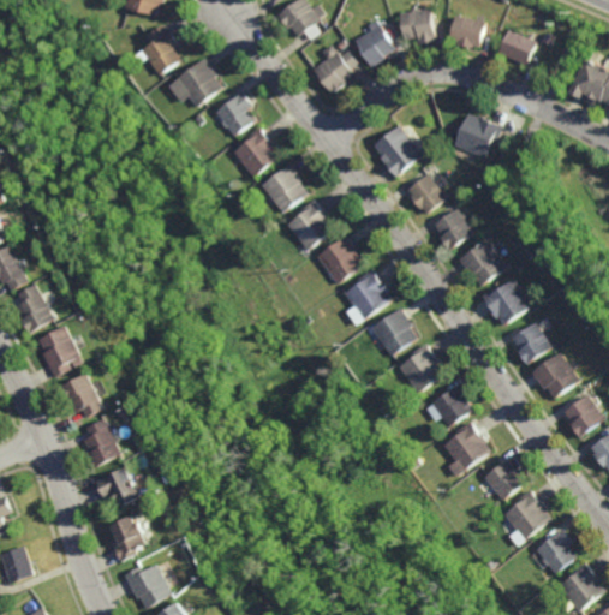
[(160,0),(160,3),(156,1),(153,13),(124,6),(125,0),(160,0)]
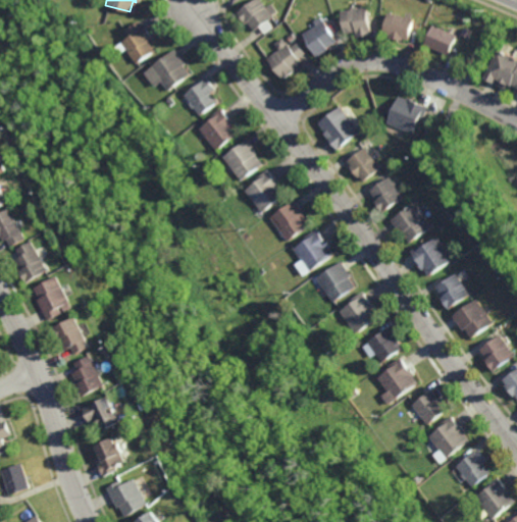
[(250,30),(244,20),(242,22),(235,11),(249,0),(257,0),(269,15),(250,30)]
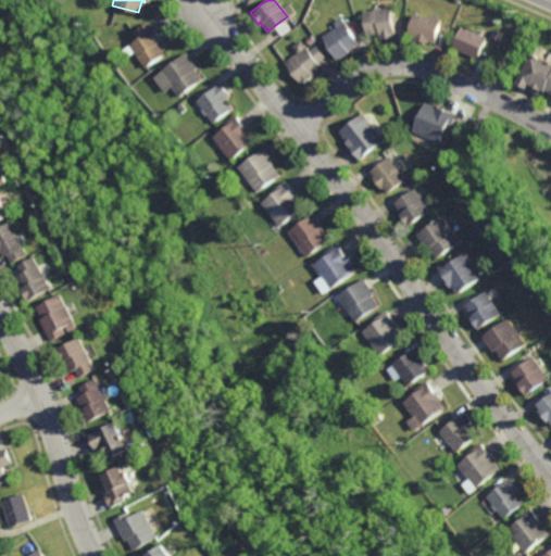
[(377,8),(388,7),(393,35),(377,38),(376,32),(364,34),(361,10),(371,9),(371,7),(377,5),(377,8)]
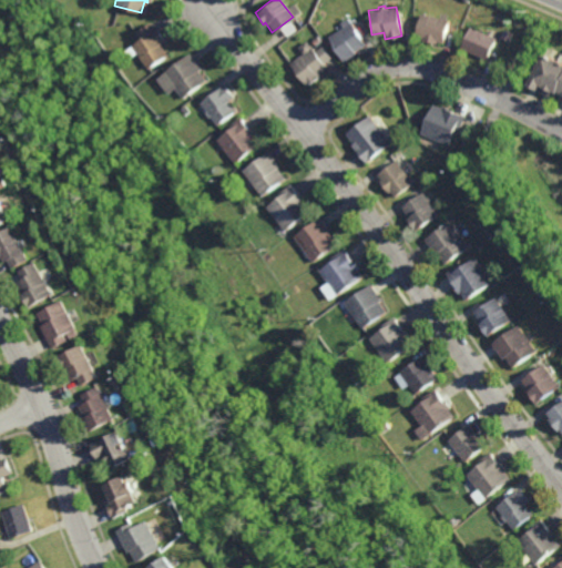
[(440,42),(435,40),(435,42),(420,39),(421,37),(414,34),(419,12),(447,19),(440,42)]
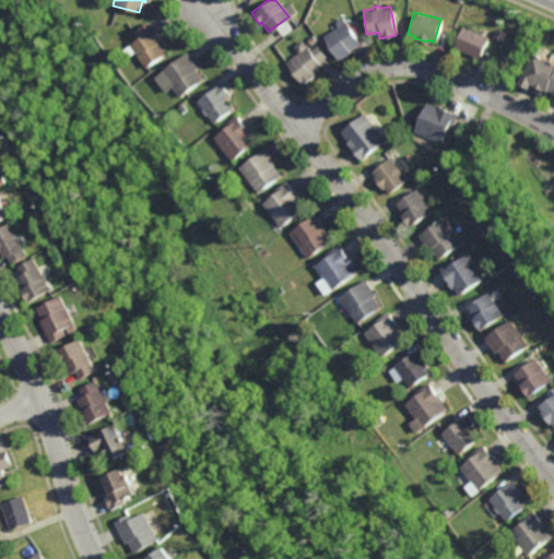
[(343,22),(344,21),(357,43),(346,49),(349,52),(336,60),(321,35),(336,26),(332,22),(340,18),(343,22)]
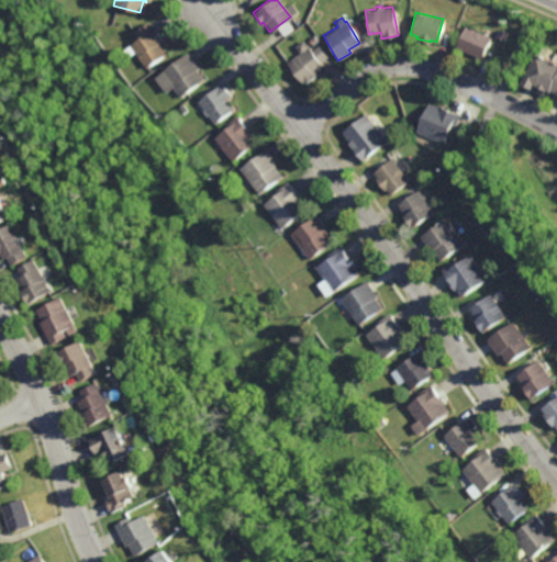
[(151,27),(153,26),(163,40),(158,44),(165,52),(145,67),(132,51),(125,56),(120,49),(136,37),(132,32),(146,21),(151,27)]
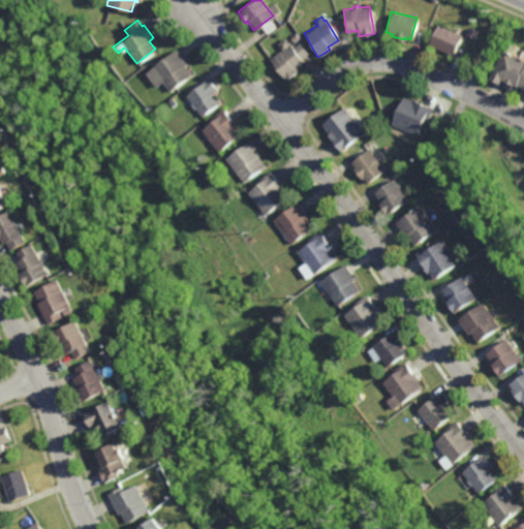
[(449,55),(428,44),(437,25),(459,35),(449,55)]
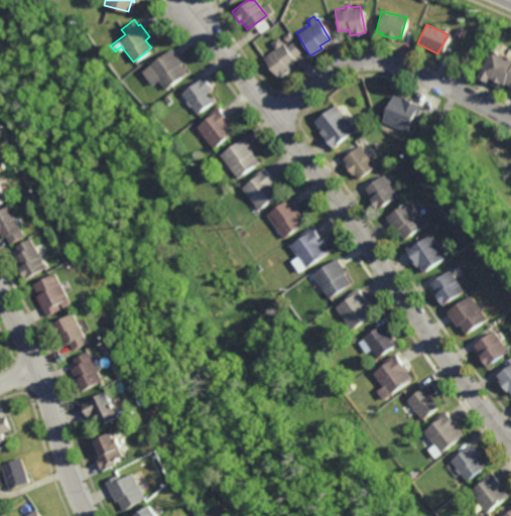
[(459,36),(451,32),(455,26),(462,29),(459,36)]
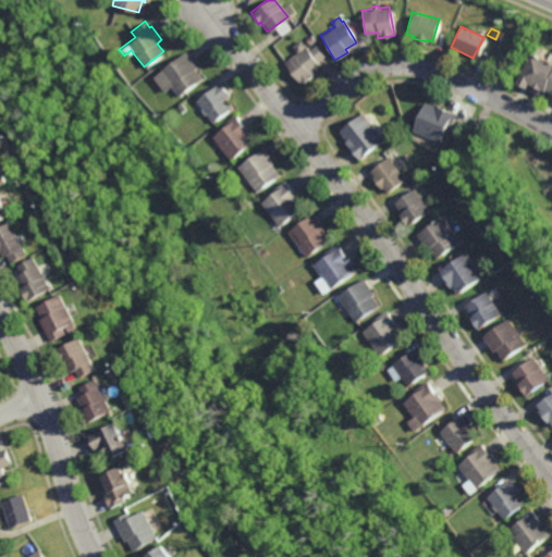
[(299,84),(283,61),(304,46),(319,65),(309,73),(310,75),(299,84)]
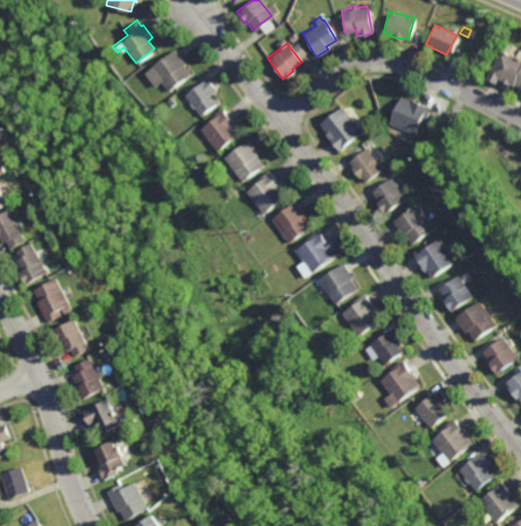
[(168,90),(159,80),(153,85),(142,71),(173,48),(183,63),(181,65),(188,75),(168,90)]
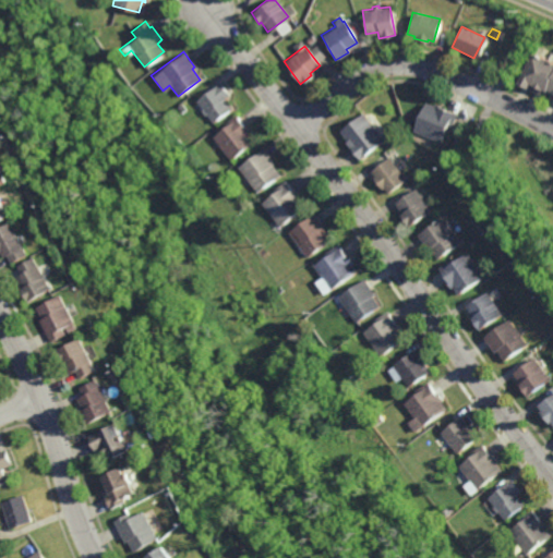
[(552,98),(545,95),(548,92),(540,88),(538,93),(529,88),(531,85),(529,84),(529,82),(528,81),(525,87),(514,82),(529,52),(552,64),(552,98)]
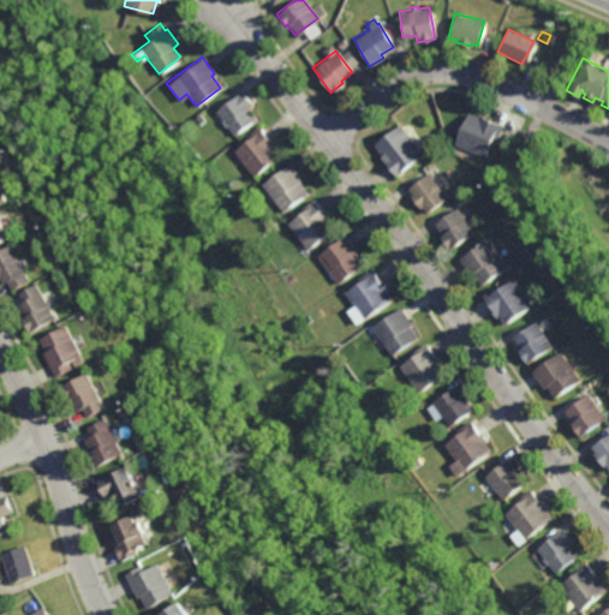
[(232,135),(225,125),(224,126),(219,121),(221,119),(214,111),(239,90),(251,103),(245,108),(254,117),(232,135)]
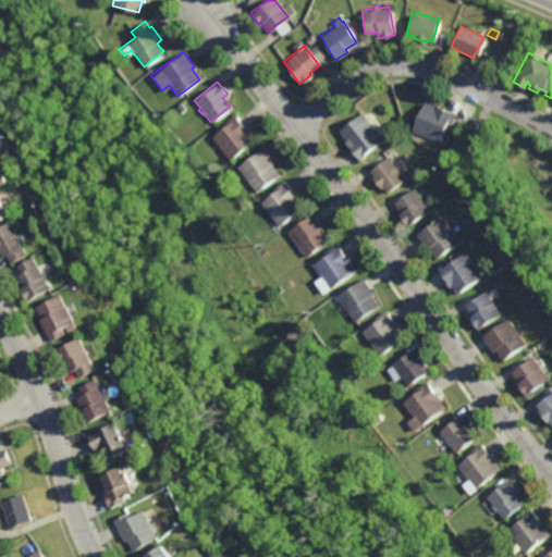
[(431,106),(432,103),(439,107),(439,108),(454,114),(448,127),(445,126),(439,141),(411,130),(422,102),(431,106)]
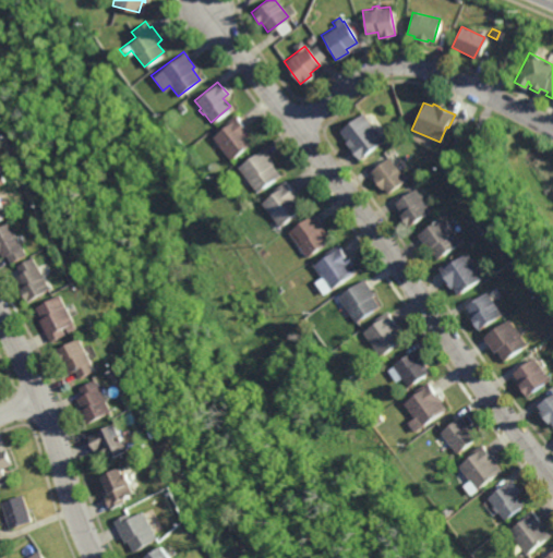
[(179,112),(173,107),(177,104),(182,109),(179,112)]
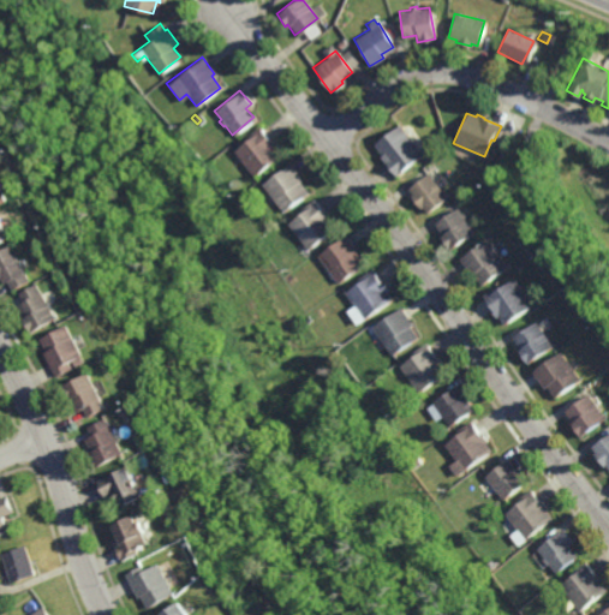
[(419,155),(394,175),(384,162),(383,162),(377,155),(380,154),(372,144),(398,125),(419,155)]
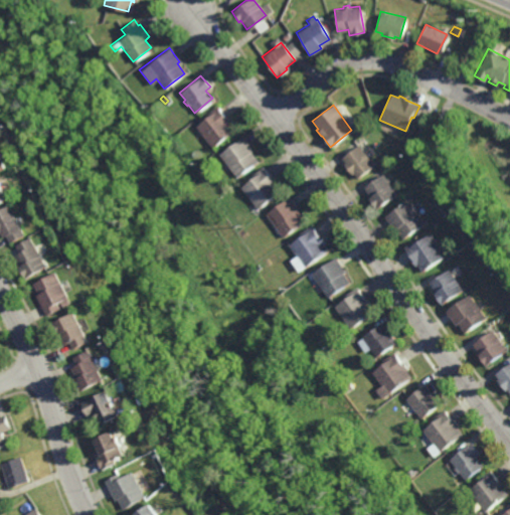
[(223,116),(224,115),(230,122),(228,123),(234,131),(211,148),(195,127),(208,116),(206,114),(215,106),(223,116)]
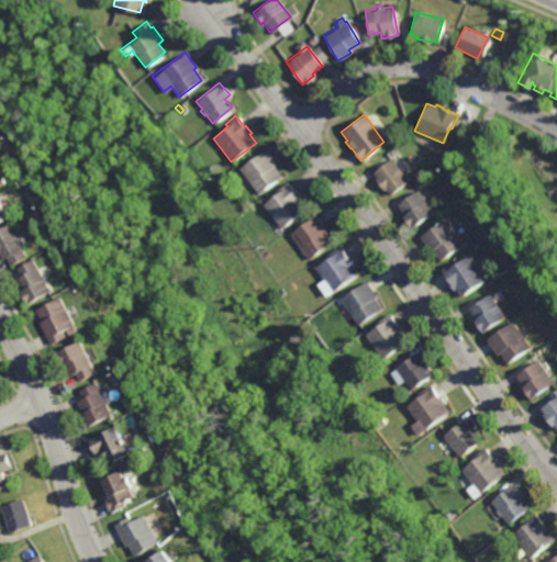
[(257,193),(238,168),(264,149),(275,164),(271,166),(280,177),(257,193)]
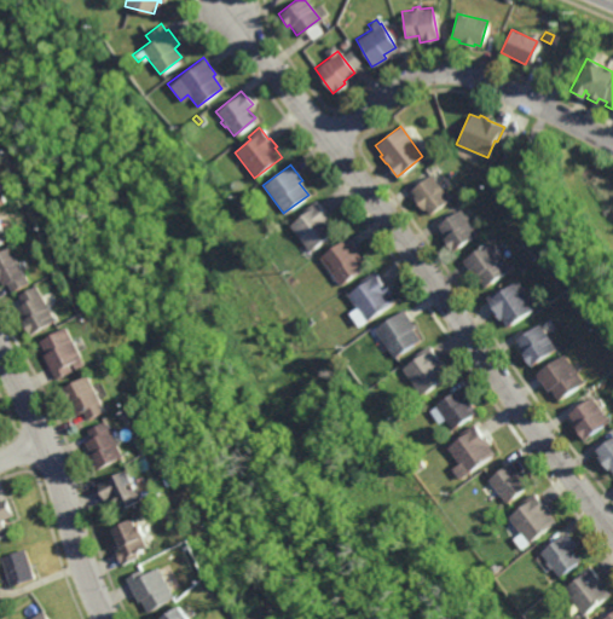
[(427,214),(423,209),(422,210),(411,197),(414,196),(409,190),(429,174),(447,198),(427,214)]
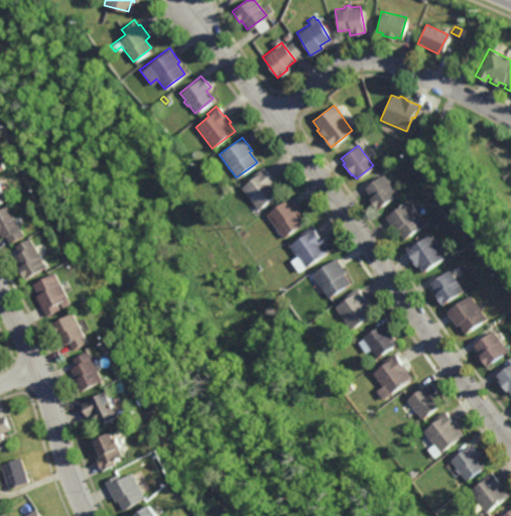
[(381,164),(378,160),(385,155),(388,158),(381,164)]
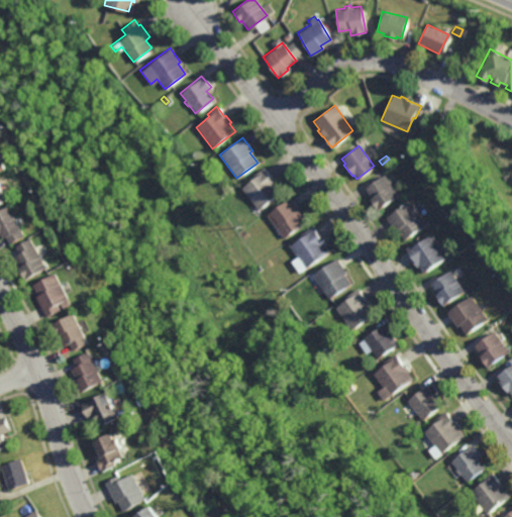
[(273,181),(274,180),(277,185),(275,186),(280,193),(258,209),(241,187),(256,177),(253,174),(263,168),(273,181)]
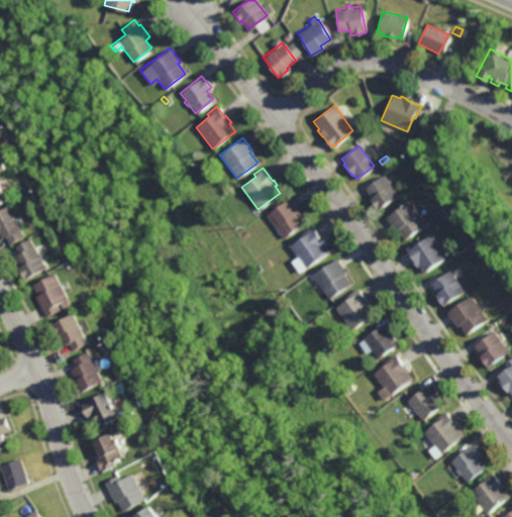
[(377,210),(369,199),(370,198),(364,189),(382,175),(397,196),(377,210)]
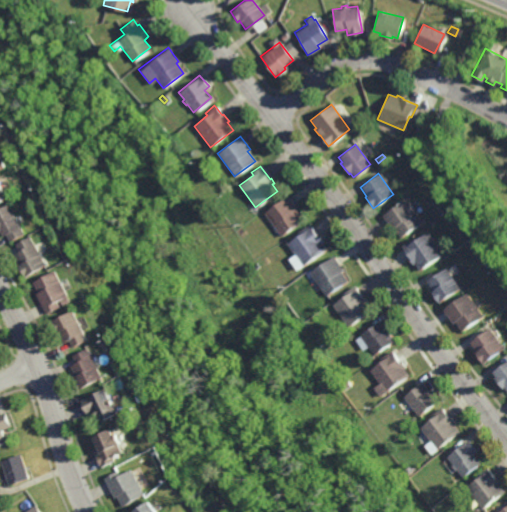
[(279,235),(263,213),(286,196),(296,210),(294,211),(300,220),(279,235)]
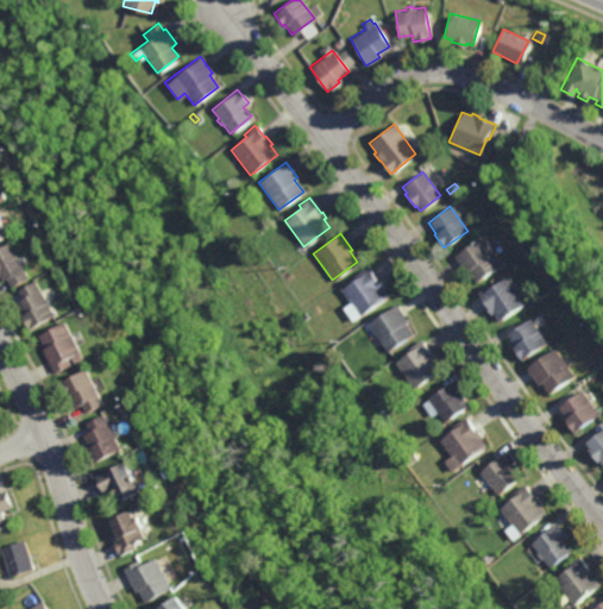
[(473,283),(465,271),(464,272),(453,257),(481,237),(500,265),(473,283)]
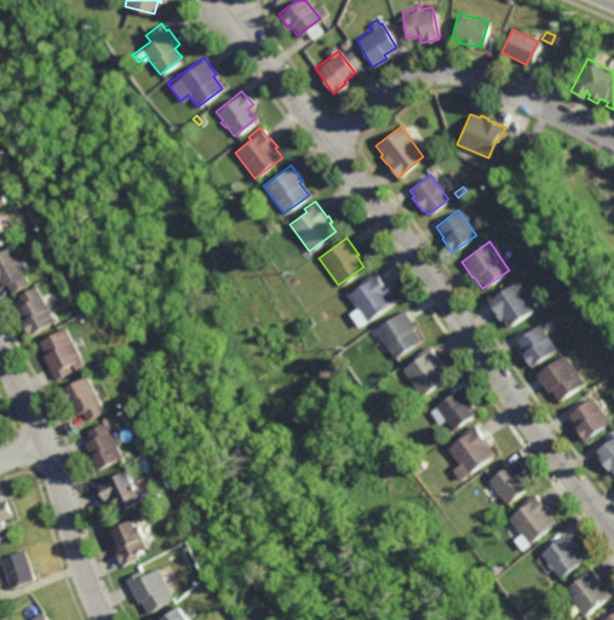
[(28,282),(4,294),(0,286),(0,252),(10,247),(28,282)]
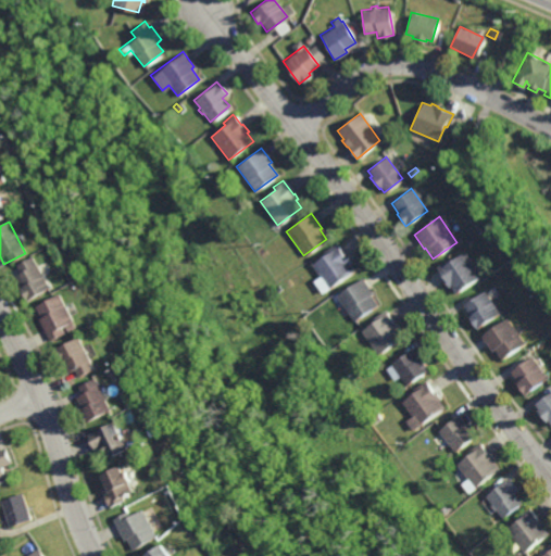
[(488,234),(484,228),(490,224),(493,229),(488,234)]
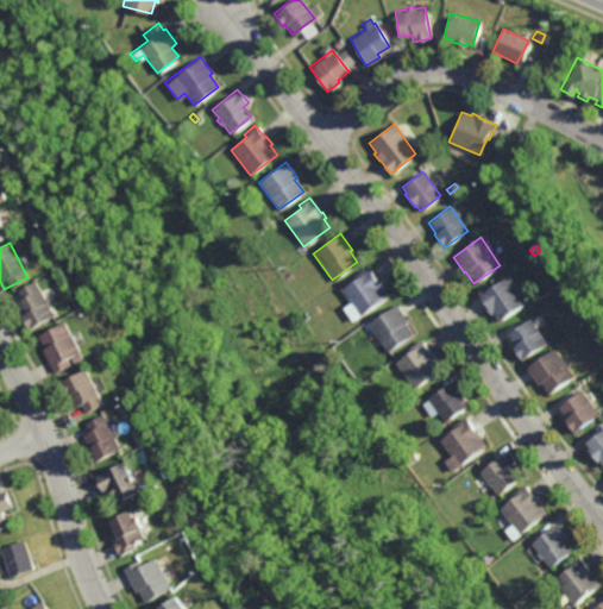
[(374,280),(376,278),(382,288),(381,289),(387,297),(351,322),(343,309),(349,305),(340,290),(355,281),(352,277),(366,268),(374,280)]
